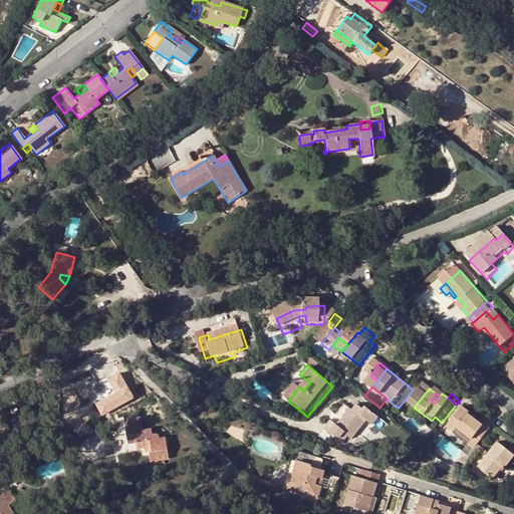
[(101,404),(96,406),(100,414),(104,412),(101,404)]
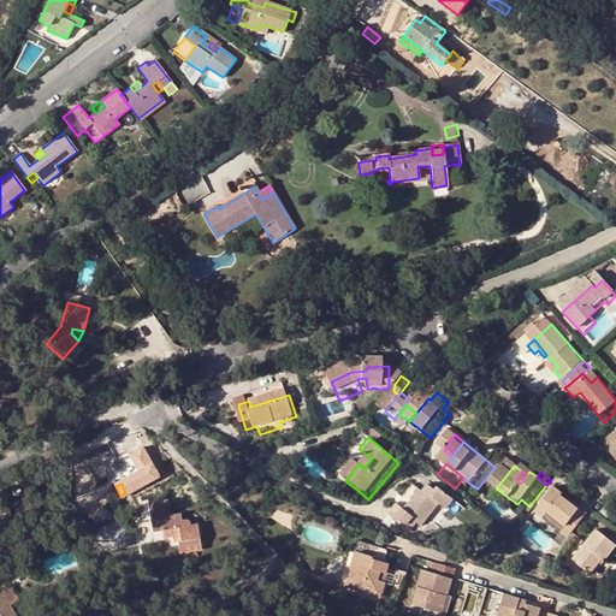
[(461,493),(469,499),(478,489),(473,486),(468,493),(463,490),(461,493)]
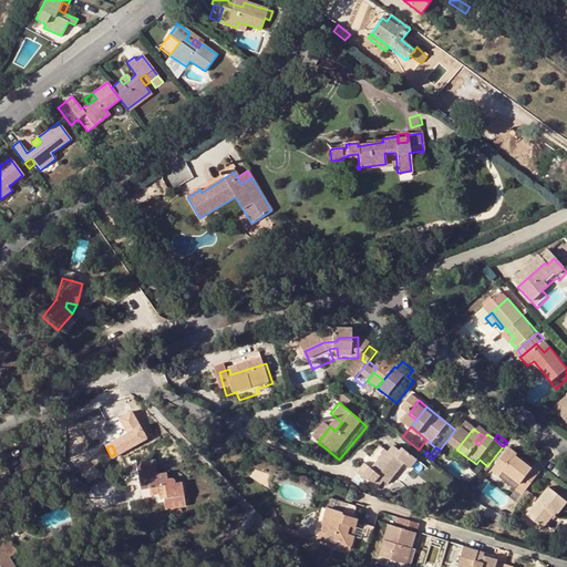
[(402,454),(398,461),(393,465),(389,463),(379,476),(372,471),(364,481),(371,490),(387,493),(390,490),(394,493),(411,472),(419,477),(425,468),(411,456),(408,460),(402,454)]
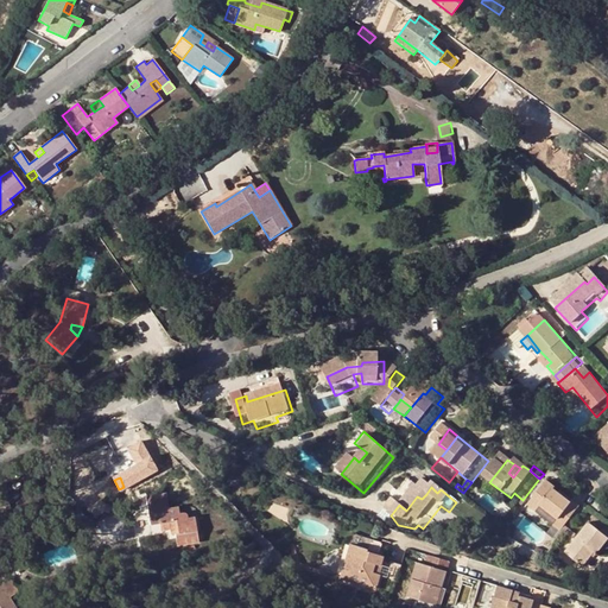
[(555,487),(537,511),(545,518),(548,514),(571,533),(588,513),(581,507),(578,511),(562,496),(564,494),(555,487)]
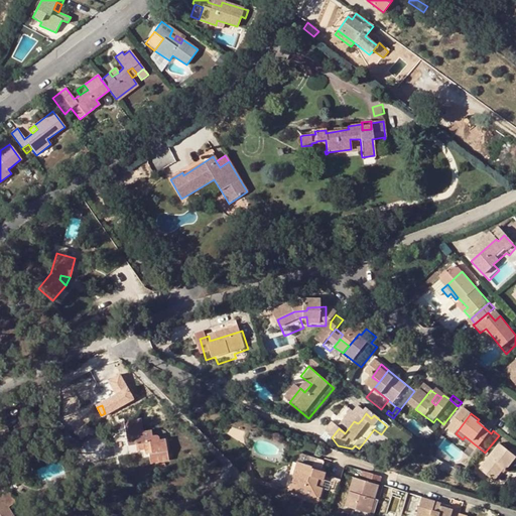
[(358,423),(362,419),(357,415),(352,420),(354,421),(358,423)]
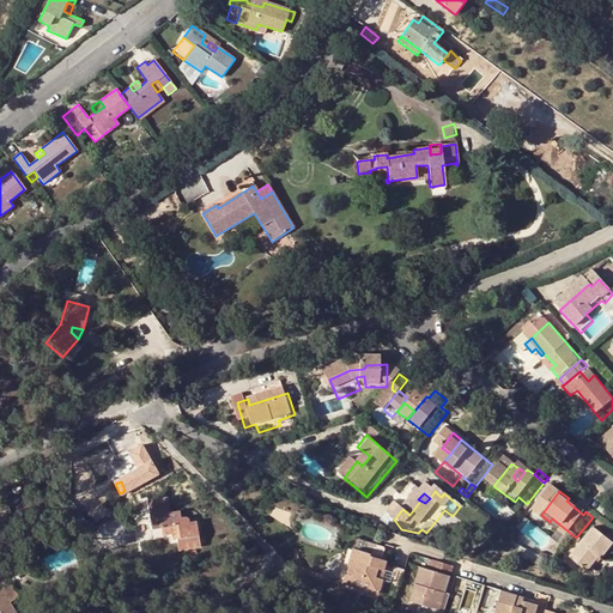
[(146,499),(151,529),(161,527),(175,525),(177,539),(180,550),(201,546),(195,521),(181,523),(178,510),(170,511),(167,496),(146,499)]
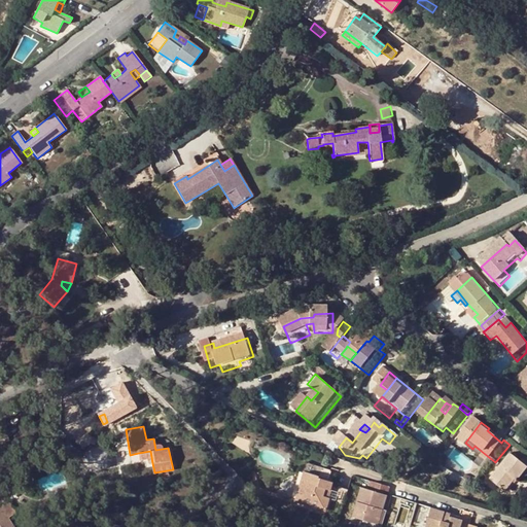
[(4,434),(0,436),(0,446),(8,442),(4,434)]
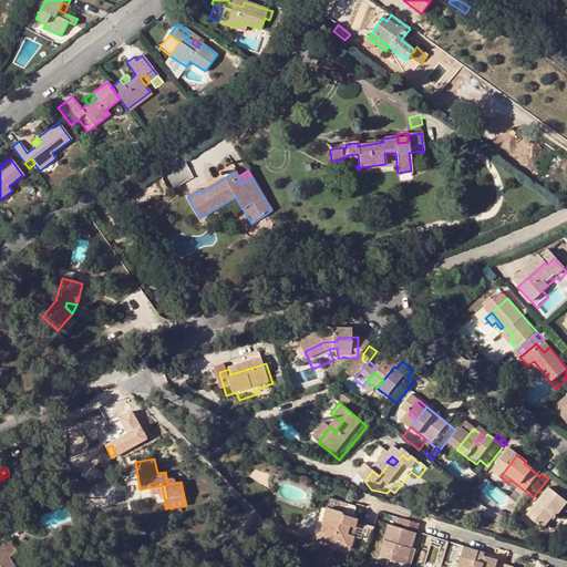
[(566,475),(560,471),(557,476),(564,482),(566,476),(566,475)]
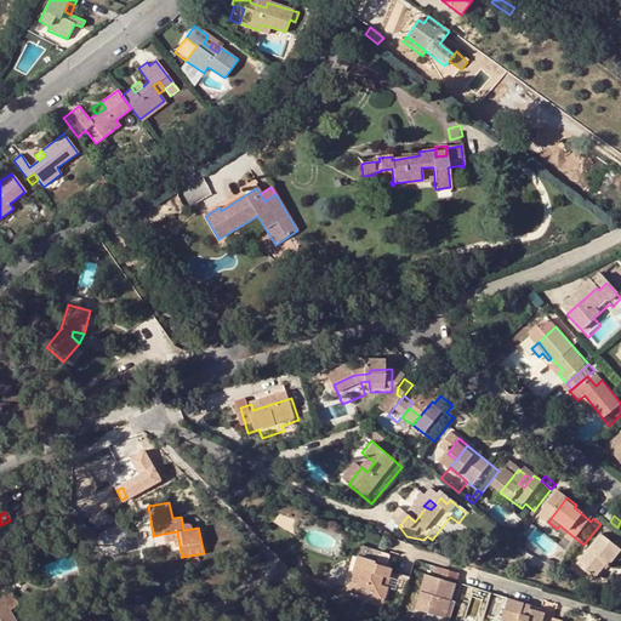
[(177,531),(163,534),(164,542),(174,541),(175,546),(180,546),(177,531)]
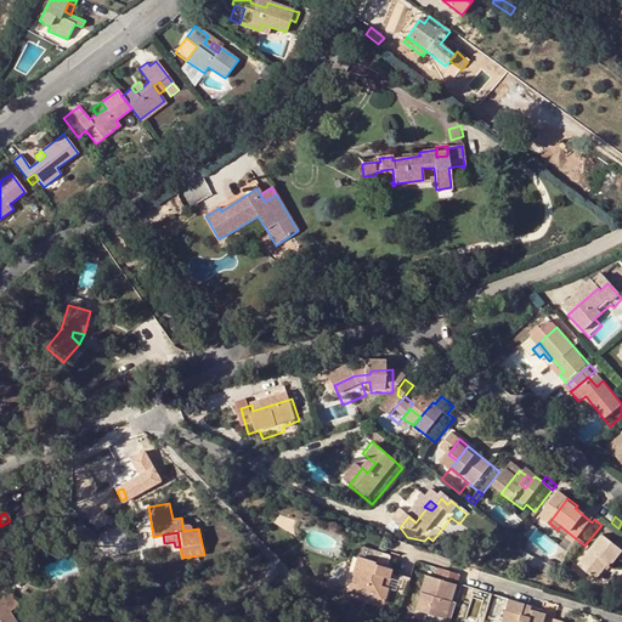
[(621,549),(610,541),(584,571),(603,584),(615,570),(618,572),(621,566),(621,549)]
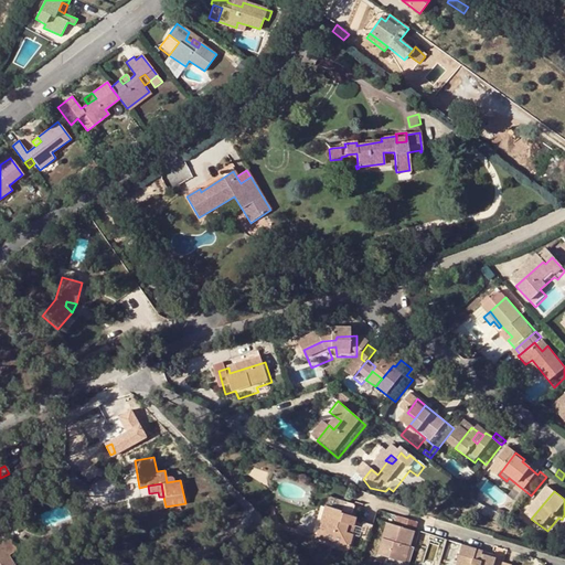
[(376,548),(382,533),(366,528),(368,524),(350,519),(351,515),(339,512),(328,543),(358,553),(360,543),(376,548)]
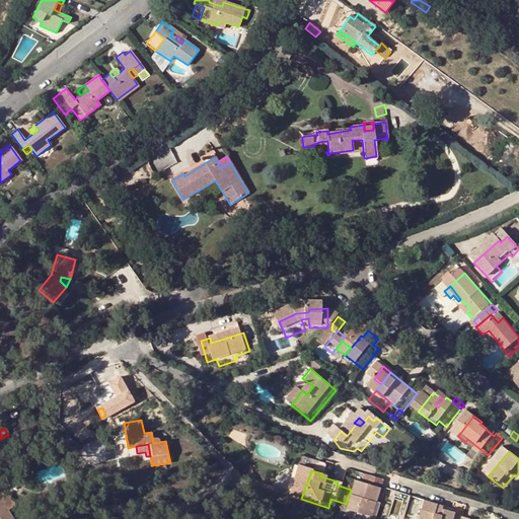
[(393,485),(376,480),(373,490),(365,487),(355,515),(368,518),(375,518),(380,507),(385,509),(393,485)]
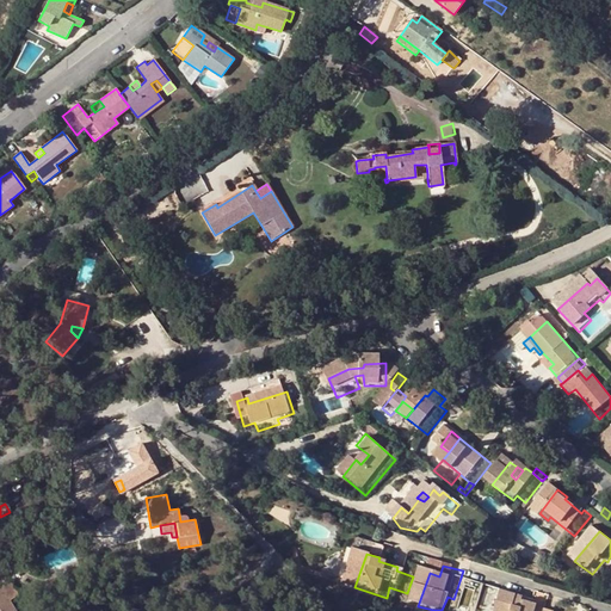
[(11,580),(4,584),(12,598),(19,594),(11,580)]
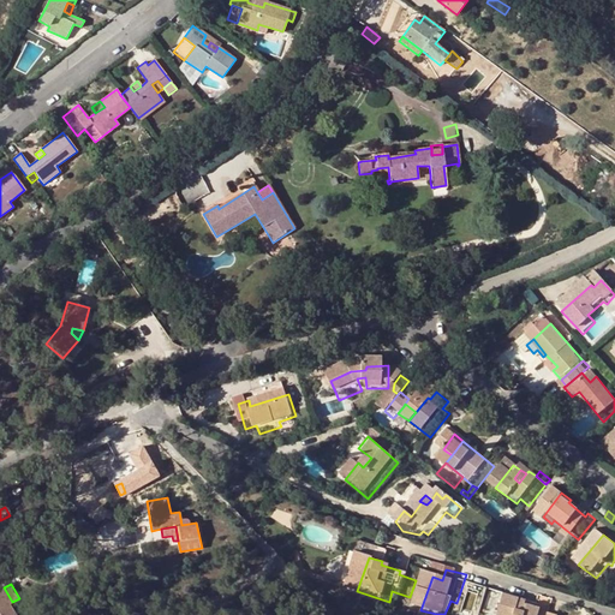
[(0,614),(16,614),(10,603),(12,602),(4,587),(0,589),(0,614)]
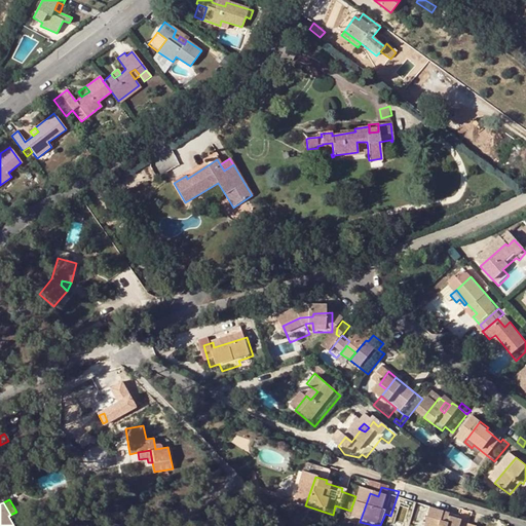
[(451,516),(437,512),(431,525),(467,525),(468,524),(450,519),(451,516)]
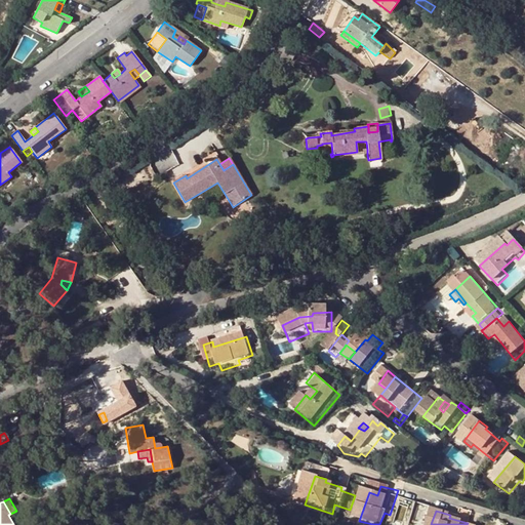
[(385,513),(379,524),(390,524),(393,516),(390,515),(385,513)]
